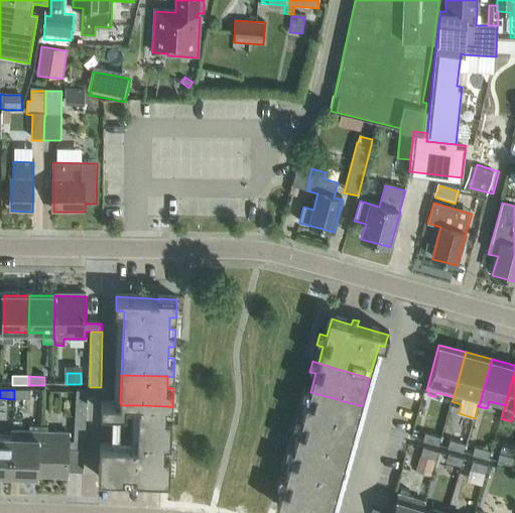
[(14,390),(14,399),(30,399),(30,391),(14,390)]
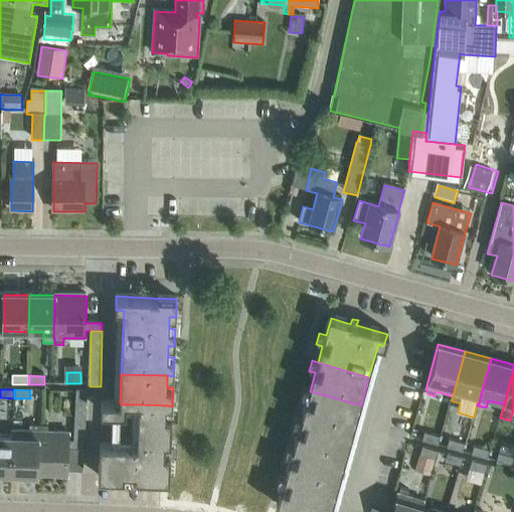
[(361,405),(310,391),(304,389),(301,400),(308,402),(302,420),(352,435),(361,405)]
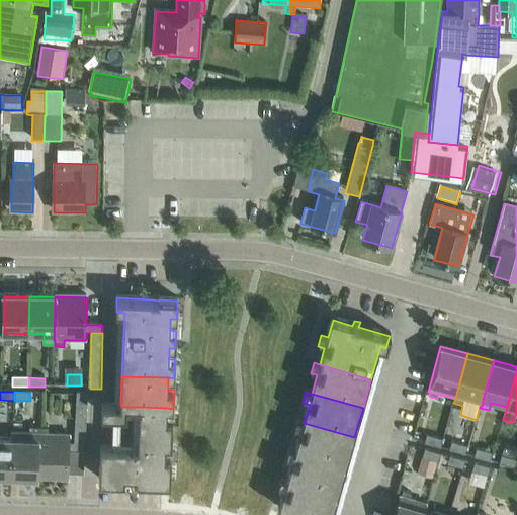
[(87,394),(76,393),(74,444),(85,444),(87,394)]
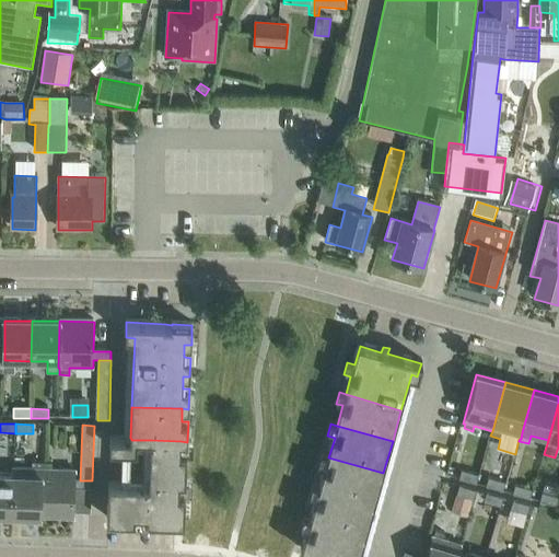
[(131,440),(131,439),(130,438),(111,438),(111,450),(136,451),(136,440),(131,440)]
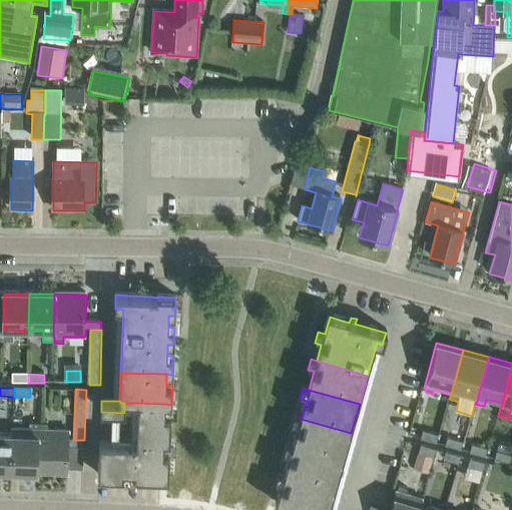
[(138,403),(136,444),(163,445),(163,442),(170,442),(171,416),(165,416),(165,404),(138,403)]
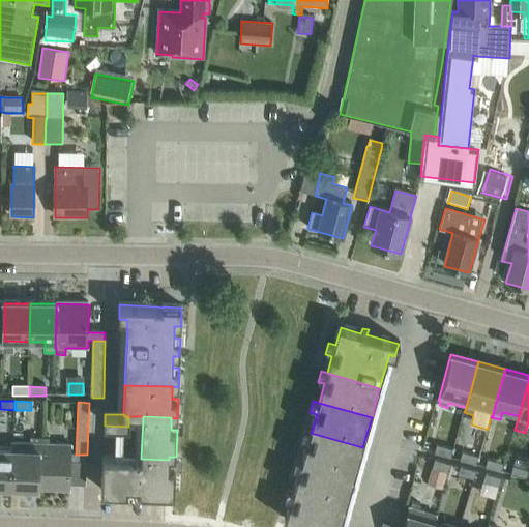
[(362,447),(311,433),(304,431),(301,441),(307,443),(302,463),(354,478),(362,447)]
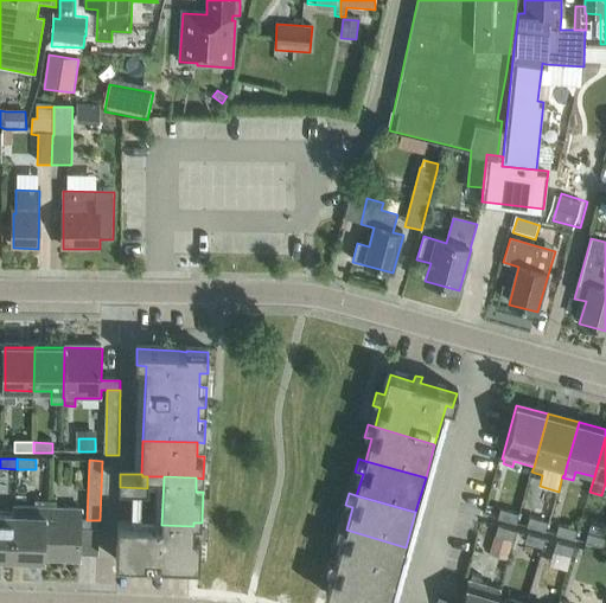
[(14,508),(13,515),(12,559),(43,560),(45,502),(34,502),(34,510),(14,508)]
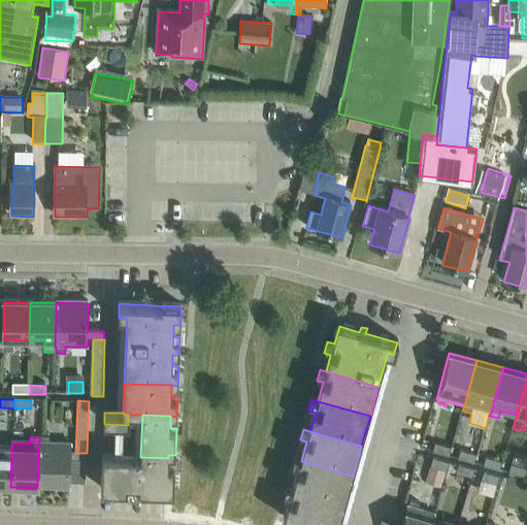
[(75,453),(71,453),(71,445),(48,445),(50,437),(39,437),(37,488),(69,489),(71,461),(87,462),(87,453),(75,453)]
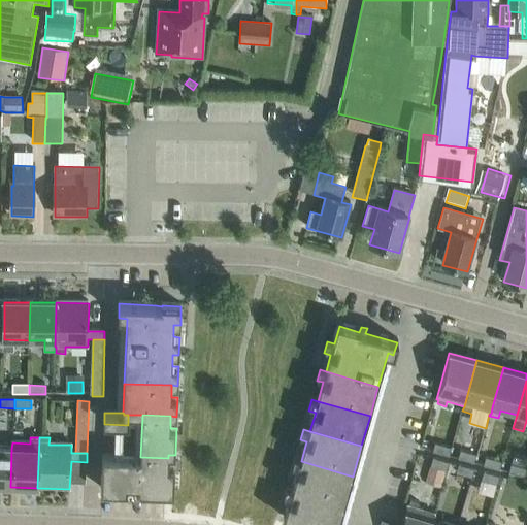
[(449,457),(452,449),(435,445),(433,453),(449,457)]
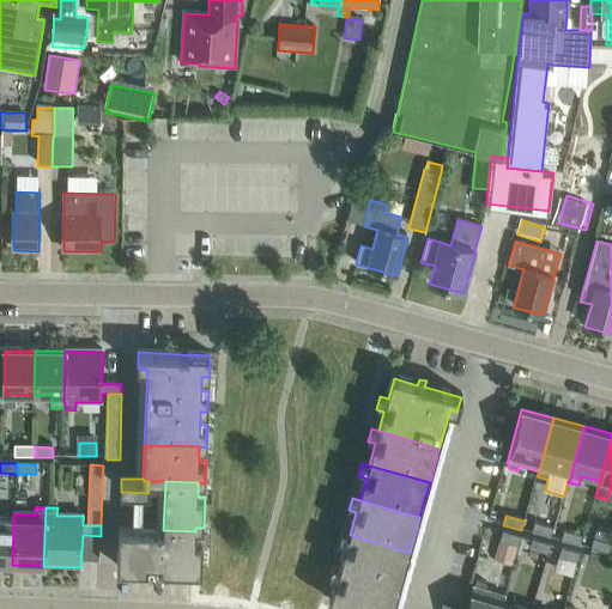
[(0,564),(12,565),(13,521),(0,519),(0,564)]
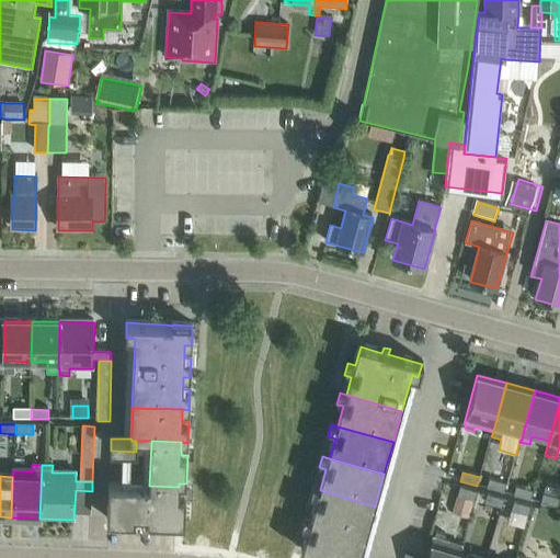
[(504,493),(506,485),(490,480),(487,489),(504,493)]
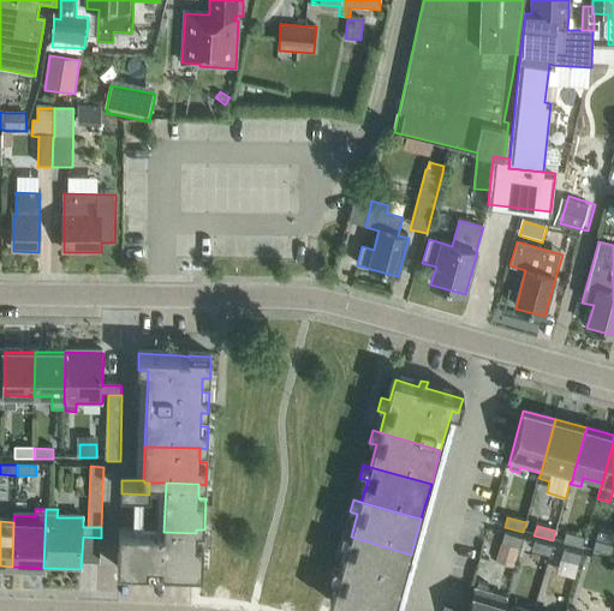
[(148,564),(149,564),(162,565),(164,539),(164,532),(119,531),(118,570),(148,571),(148,564)]
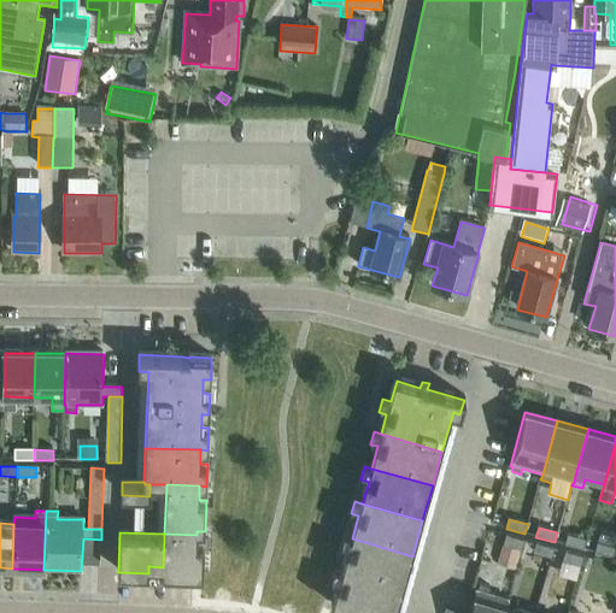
[(164,534),(164,541),(162,575),(203,576),(204,544),(197,544),(197,535),(164,534)]
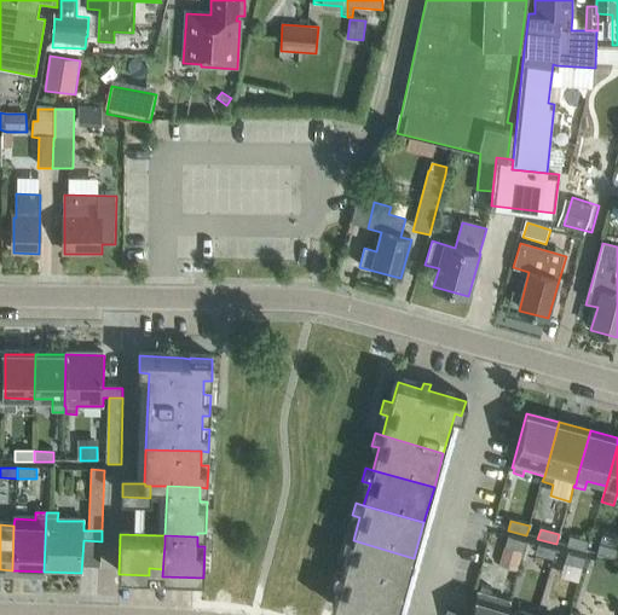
[(414,558),(353,540),(346,538),(341,551),(348,553),(342,574),(404,592),(414,558)]
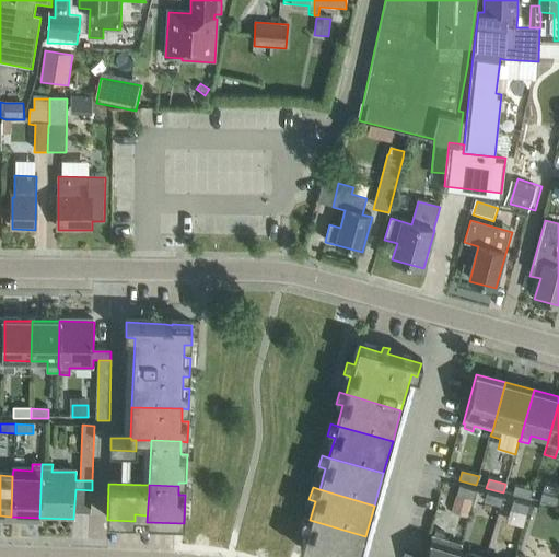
[(474,500),(477,491),(459,487),(457,496),(474,500)]
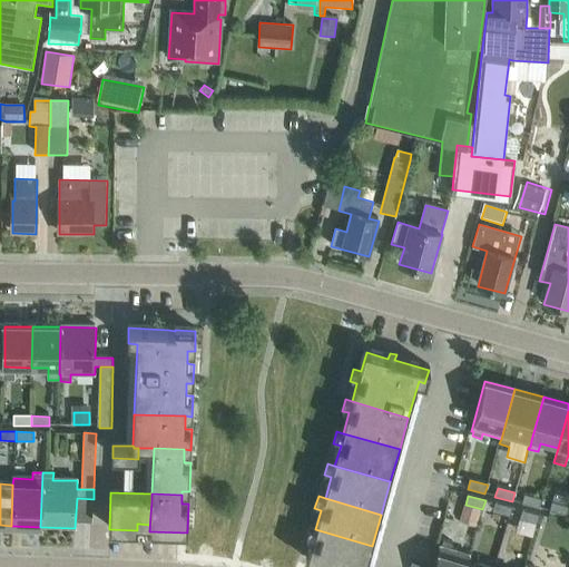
[(539,509),(542,500),(525,496),(522,505),(539,509)]
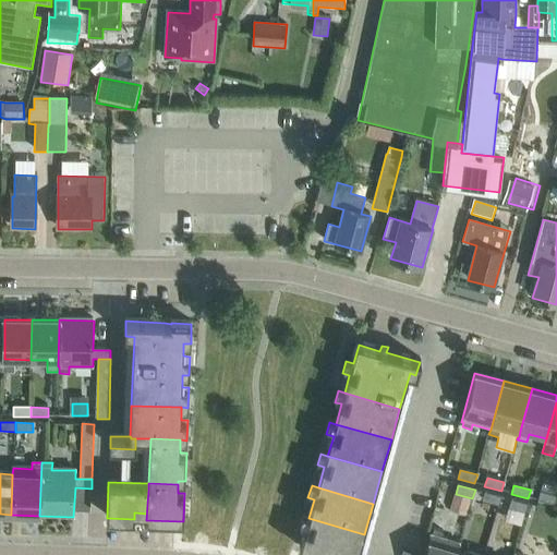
[(555,506),(556,502),(556,497),(541,492),(539,501),(555,506)]
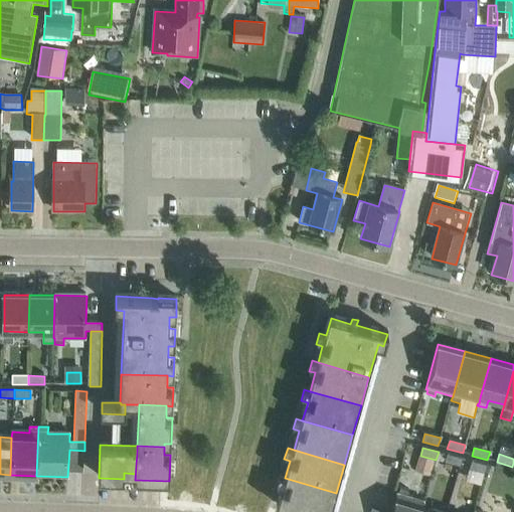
[(461,467),(463,459),(448,455),(446,463),(461,467)]
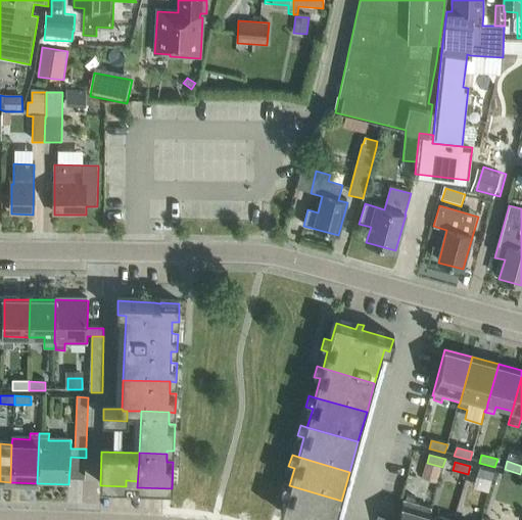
[(492,481),(495,473),(479,469),(477,477),(492,481)]
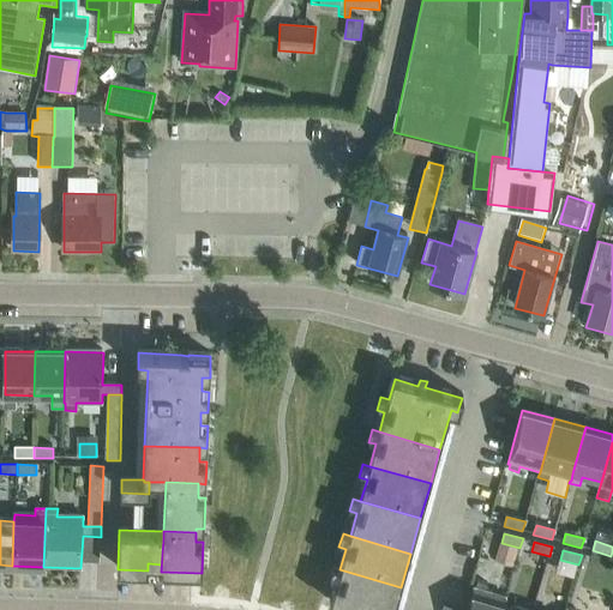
[(401,587),(340,569),(332,568),(329,581),(337,584),(332,602),(353,608),(352,609),(360,609),(402,609),(403,608),(396,605),(401,587)]
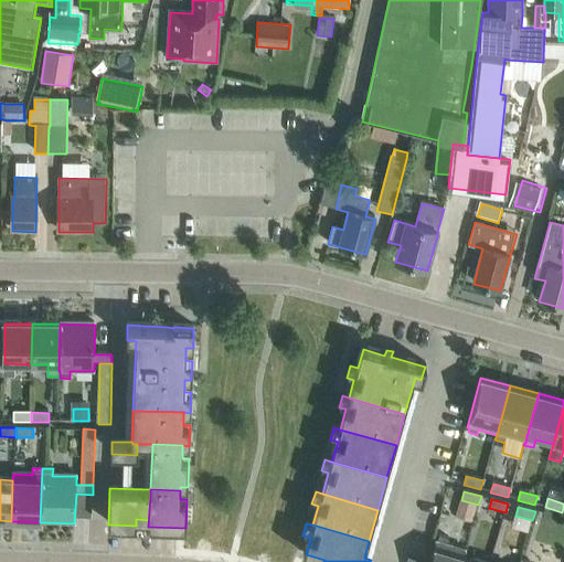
[(466,551),(447,545),(449,539),(439,537),(438,543),(437,543),(431,561),(463,561),(464,558),(466,551)]
